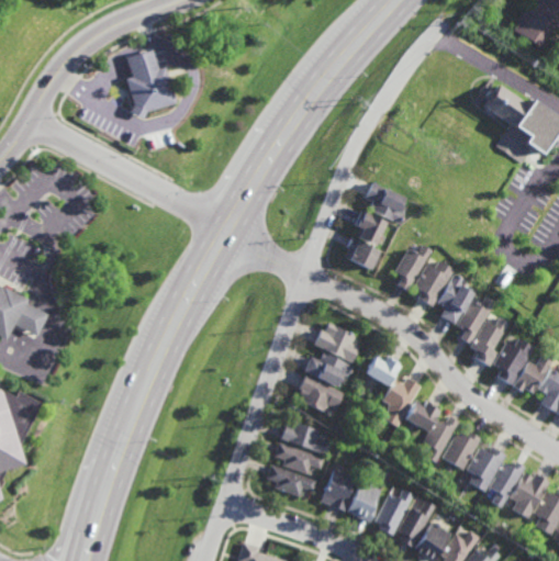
[(558,27),(556,26),(541,49),(513,31),(527,8),(532,10),(537,0),(558,0),(558,27)]
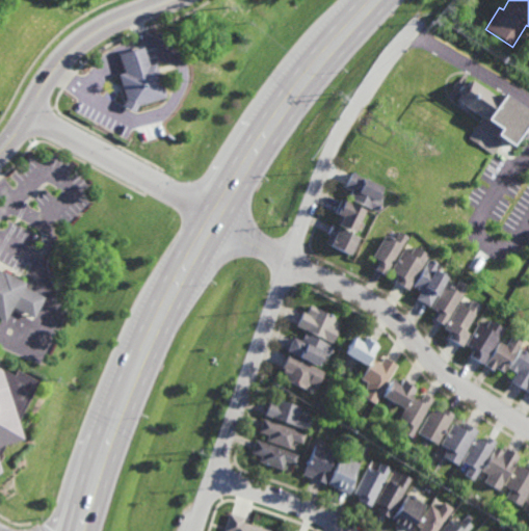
[(167,97),(141,104),(136,112),(125,105),(127,99),(122,76),(126,75),(123,62),(122,56),(146,50),(148,55),(151,68),(157,65),(167,97)]
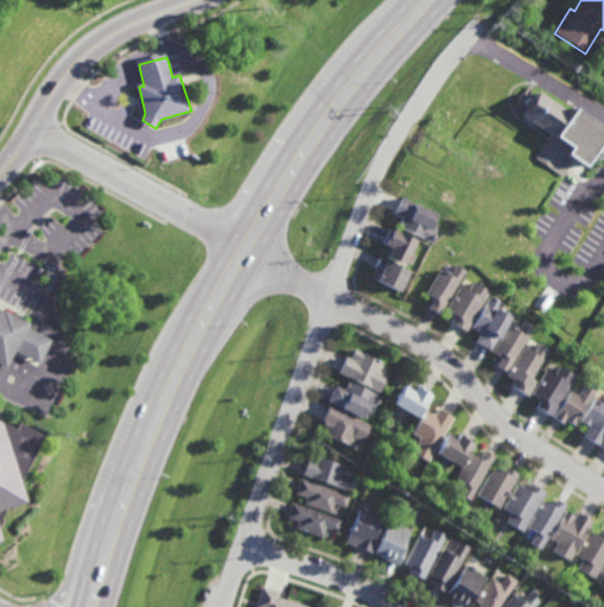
[(570,115),(574,109),(592,122),(595,119),(603,124),(603,139),(602,141),(603,143),(603,157),(599,155),(597,158),(592,153),(585,165),(584,166),(566,153),(563,158),(571,163),(563,175),(535,156),(551,133),(534,122),(532,127),(521,120),(527,112),(522,108),(528,99),(534,102),(539,95),(570,115)]
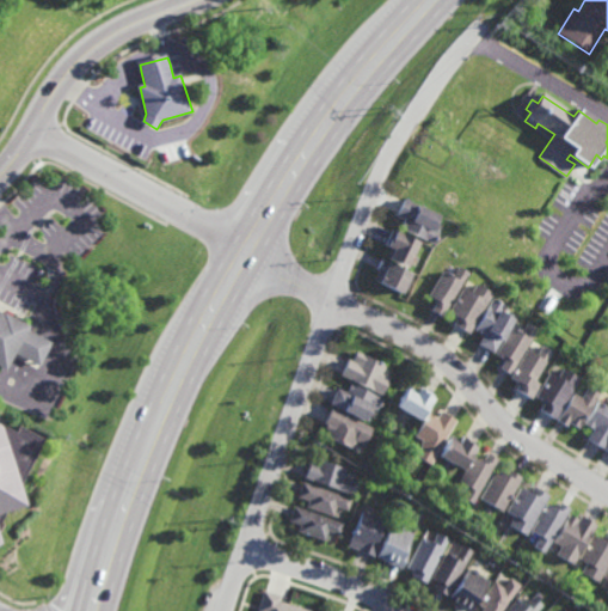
[(434,228),(442,233),(440,237),(438,242),(437,240),(435,244),(401,227),(406,218),(398,213),(405,197),(440,214),(434,228)]
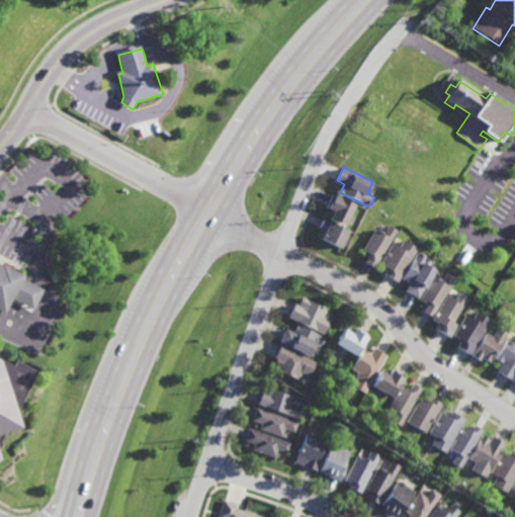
[(346,226),(327,217),(331,209),(326,207),(332,193),(355,203),(352,211),(346,226)]
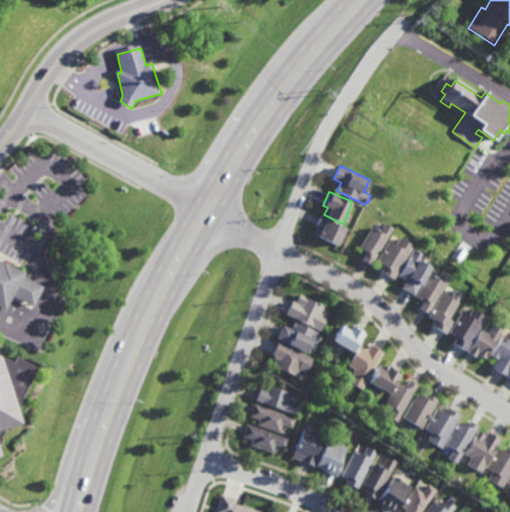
[(339,245),(315,232),(317,227),(316,226),(321,216),(347,229),(339,245)]
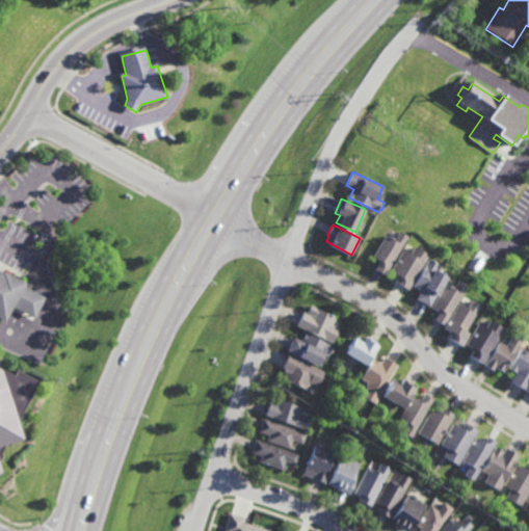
[(385,275),(376,270),(379,264),(376,262),(377,260),(373,257),(387,235),(394,240),(400,231),(408,236),(385,275)]
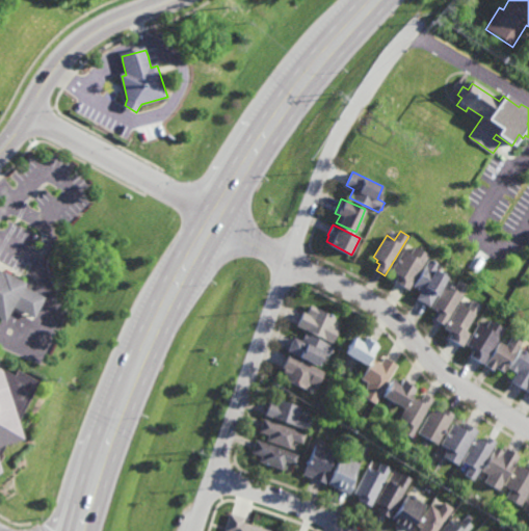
[(429,255),(408,290),(396,283),(399,277),(396,275),(397,274),(392,271),(403,249),(411,254),(416,246),(429,255)]
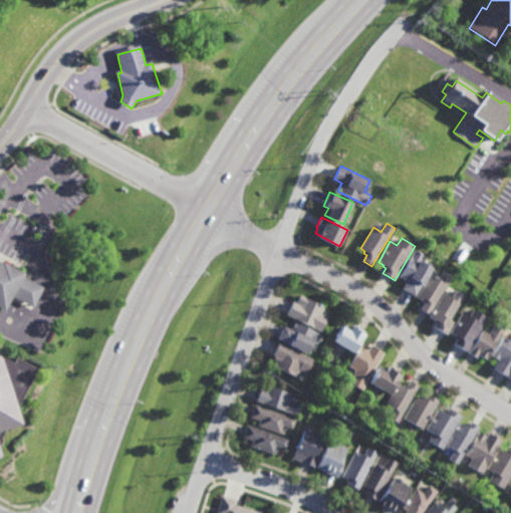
[(419,251),(423,253),(422,254),(425,256),(422,261),(427,265),(429,262),(435,265),(416,296),(404,288),(408,282),(400,277),(416,250),(419,251)]
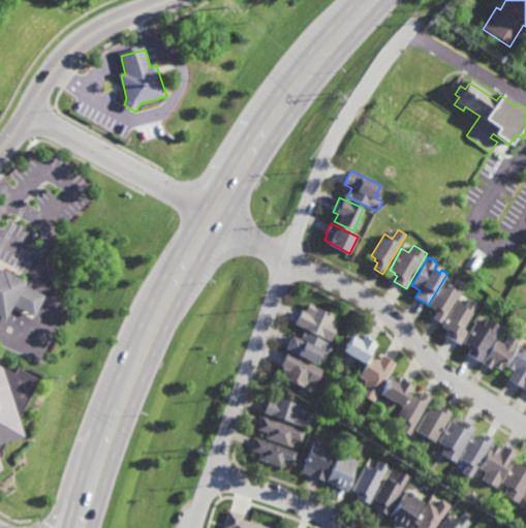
[(0,269),(22,281),(21,283),(44,296),(33,317),(10,305),(2,319),(0,317),(0,269)]
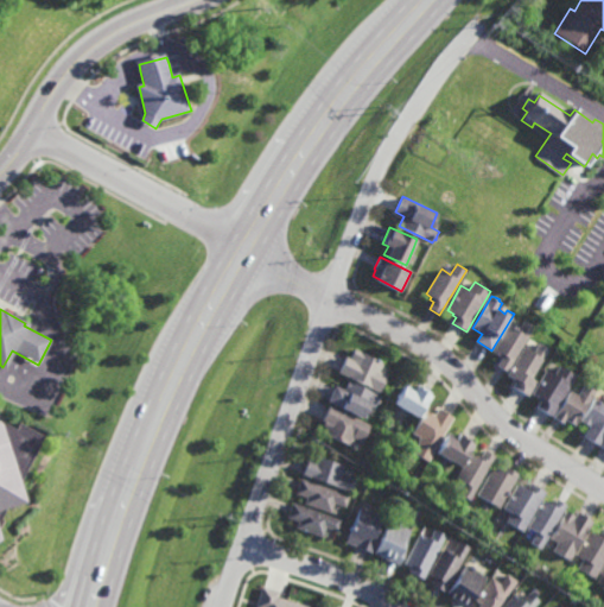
[(508,372),(497,366),(503,358),(494,353),(510,326),(520,330),(526,321),(535,327),(508,372)]
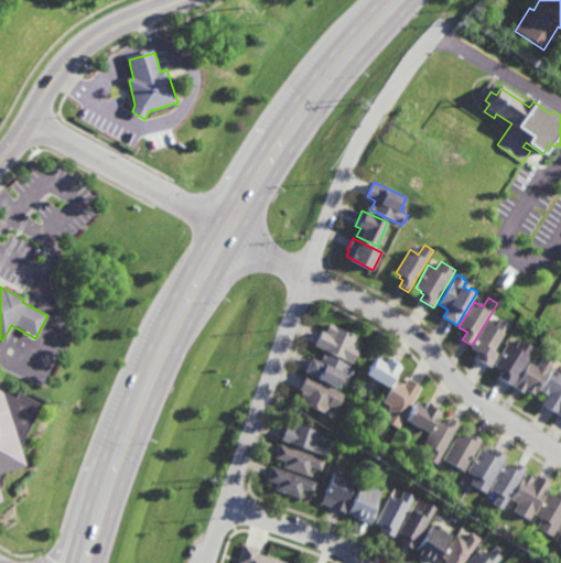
[(495,352),(499,354),(492,368),(477,359),(479,356),(476,354),(477,352),(472,348),(487,323),(496,327),(502,318),(510,324),(495,352)]
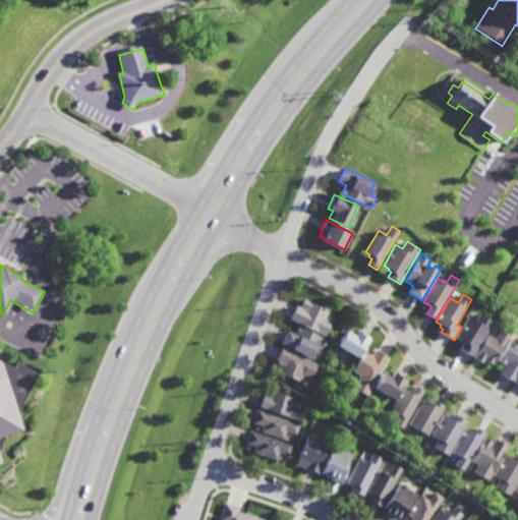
[(327,319),(334,322),(326,337),(290,319),(296,305),(300,307),(304,299),(330,311),(327,319)]
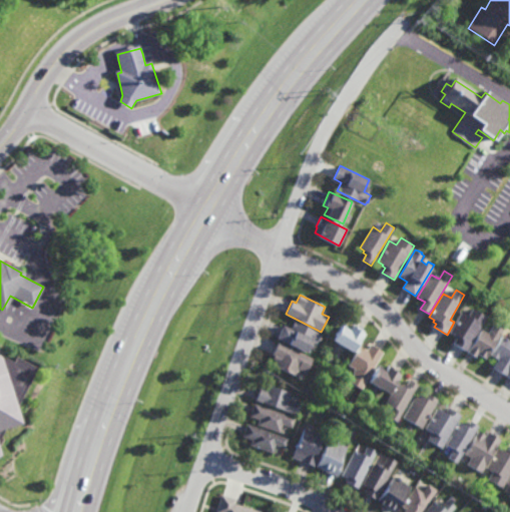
[(487,318),(466,352),(454,344),(457,339),(454,338),(455,336),(451,333),(463,313),(469,317),(474,309),(487,318)]
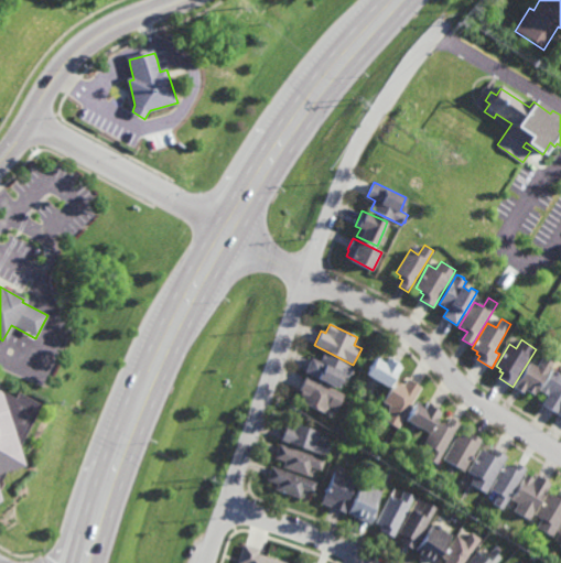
[(356,368),(353,376),(351,375),(349,378),(343,375),(337,388),(304,372),(311,358),(320,361),(323,354),(356,368)]
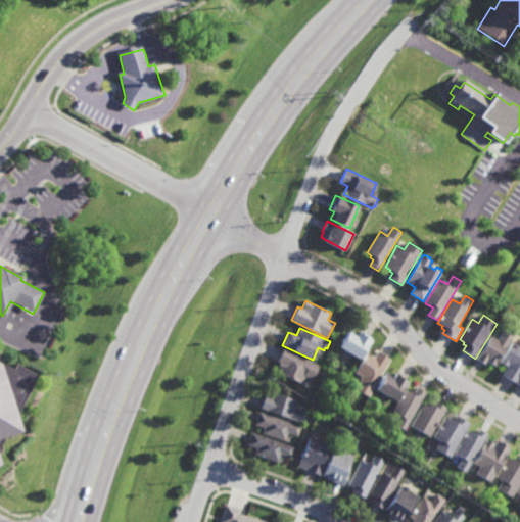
[(373,338),(359,361),(338,347),(347,332),(356,337),(360,330),(373,338)]
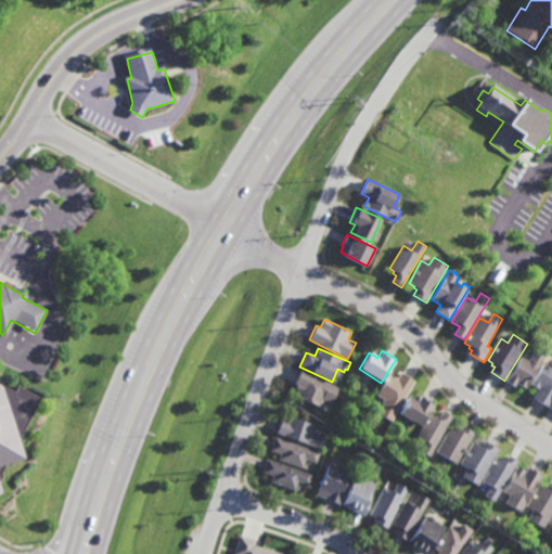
[(526,388),(518,383),(515,387),(506,381),(523,357),(529,361),(536,350),(547,357),(526,388)]
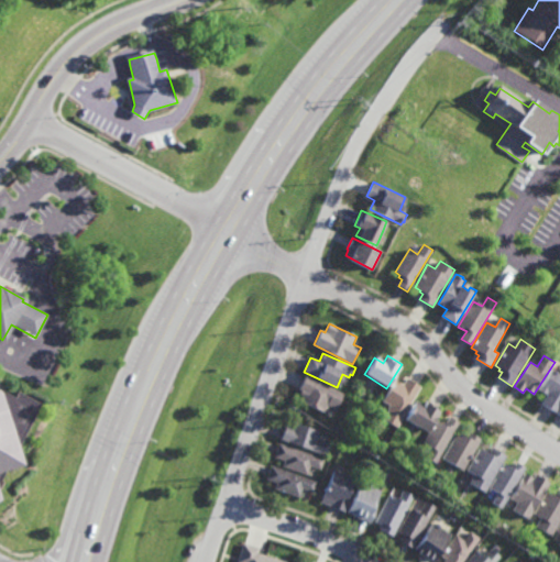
[(559,406),(556,412),(542,405),(548,396),(539,390),(552,368),(556,371),(559,364),(559,406)]
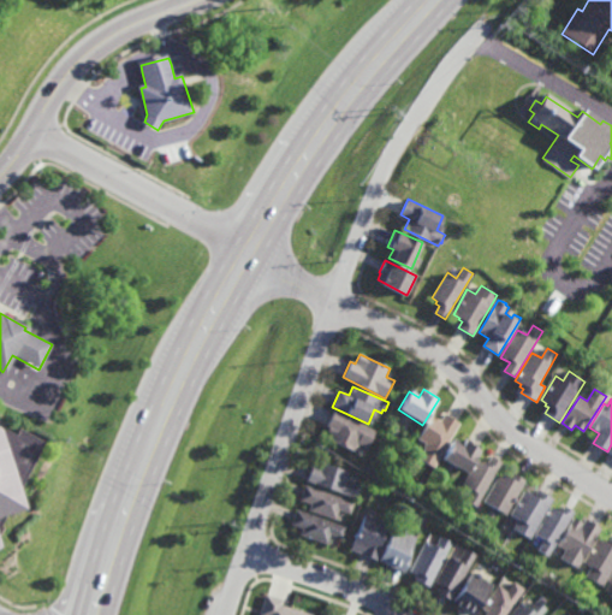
[(368,449),(360,444),(356,450),(331,438),(333,433),(330,431),(331,427),(326,425),(333,411),(376,432),(368,449)]
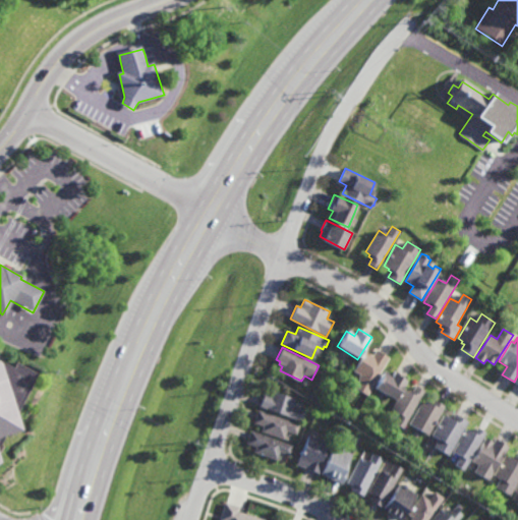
[(389,358),(366,396),(353,388),(360,376),(353,371),(365,351),(373,356),(378,350),(389,358)]
